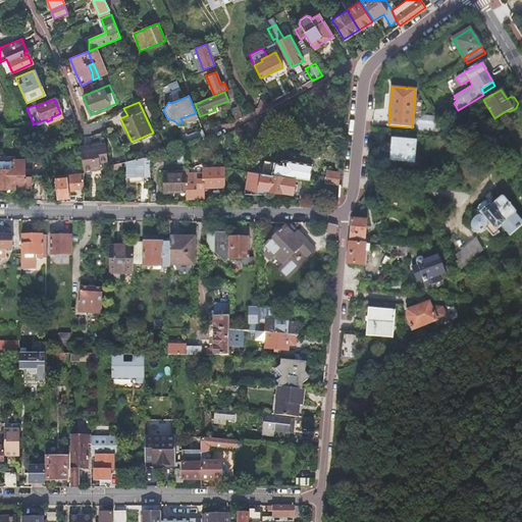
[(236,120),(242,117),(239,107),(231,109),(236,120)]
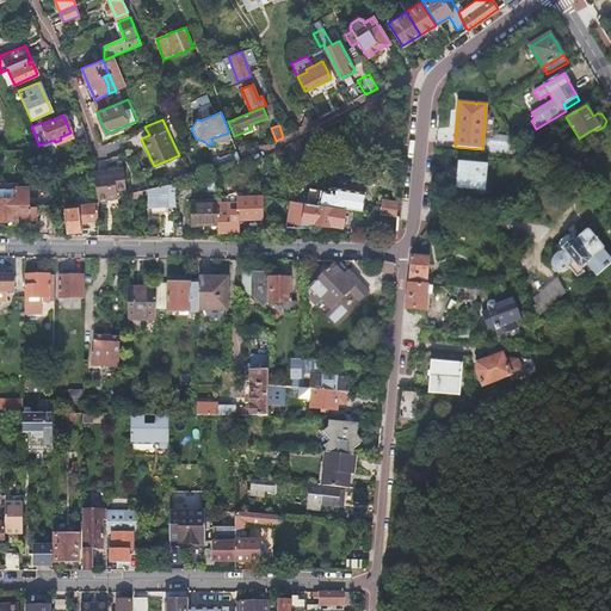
[(504,152),(505,144),(489,142),(488,148),(504,152)]
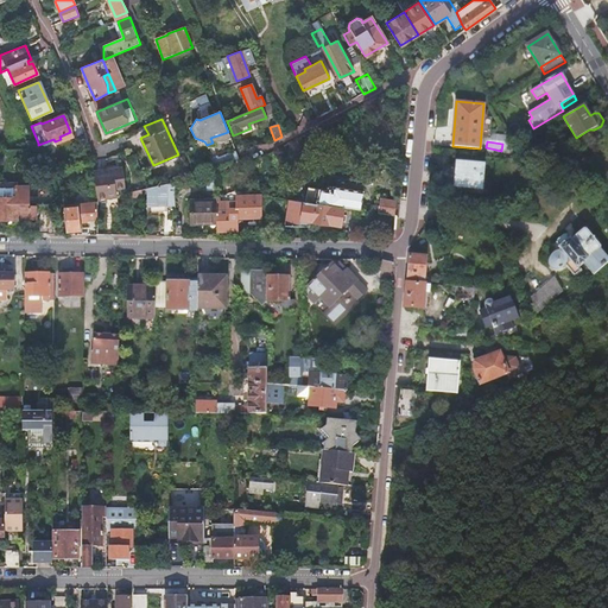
[(215,169),(239,159),(236,152),(211,162),(215,169)]
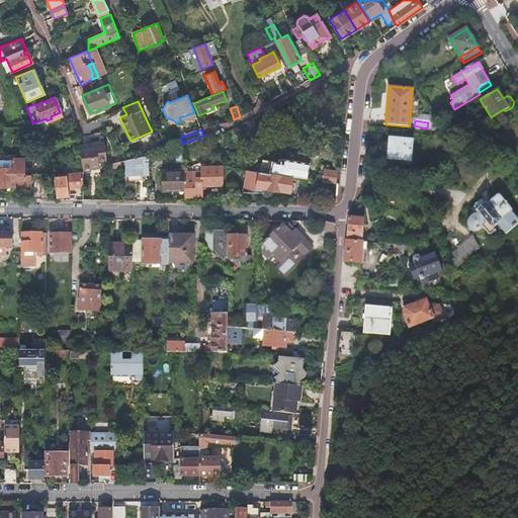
[(390,137),(387,159),(410,160),(412,139),(390,137)]
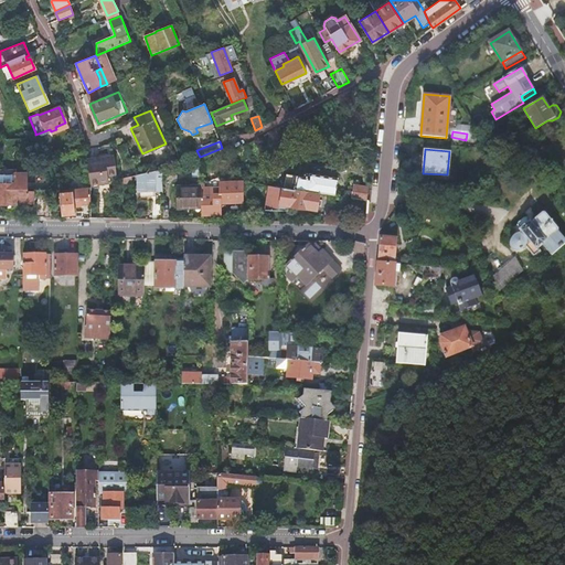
[(114,155),(87,158),(91,184),(109,182),(108,174),(116,173),(114,155)]
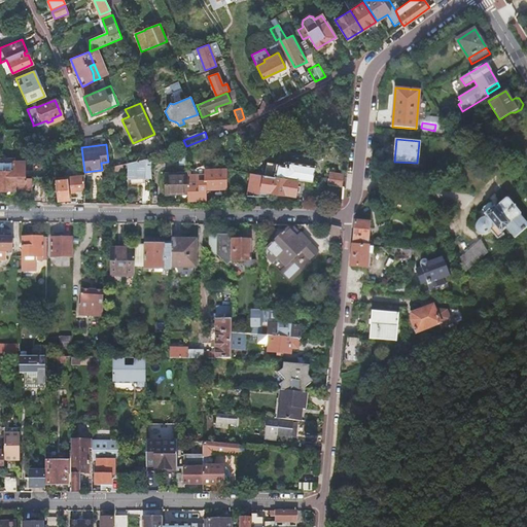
[(187,191),(187,200),(206,200),(206,189),(227,189),(227,170),(221,152),(211,155),(212,171),(206,171),(206,181),(187,181),(187,191)]
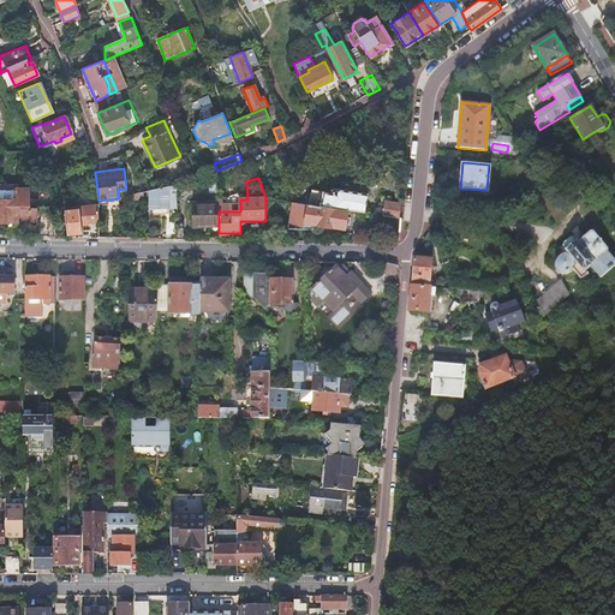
[(179,201),(174,184),(149,191),(154,207),(179,201)]
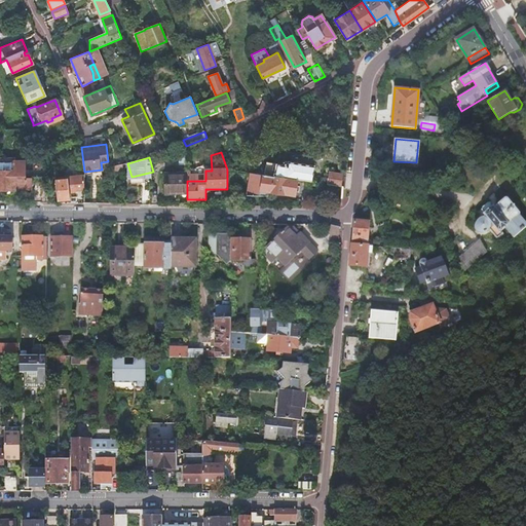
[(15,173),(0,172),(0,189),(16,190),(16,189),(32,190),(32,179),(27,179),(27,161),(16,161),(15,173)]
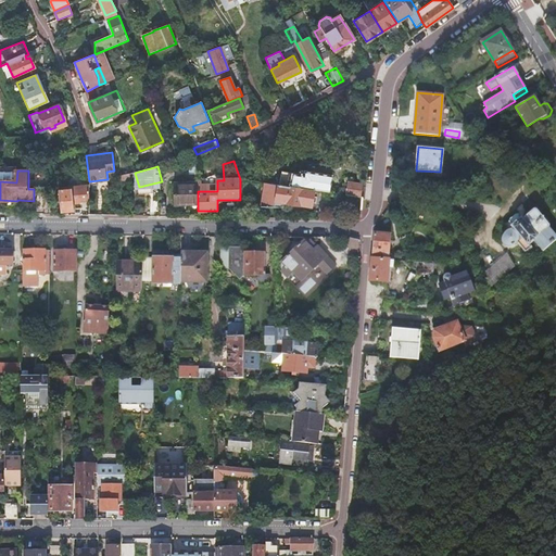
[(0,180),(14,181),(14,172),(0,171),(0,180)]
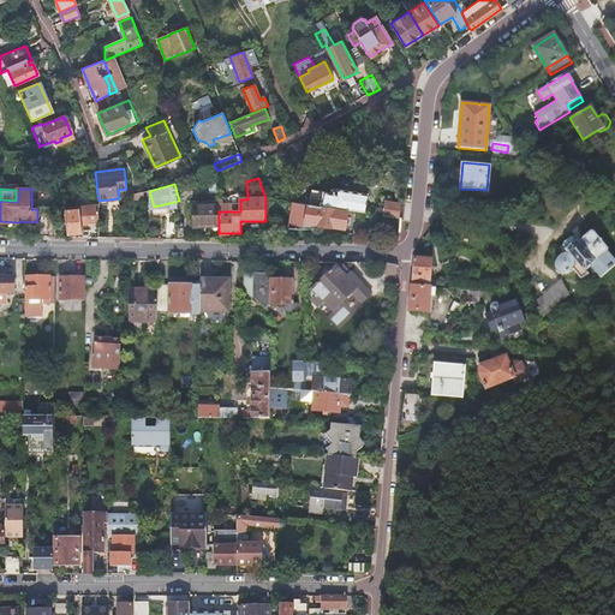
[(311,192),(310,204),(348,210),(365,214),(368,195),(336,190),(332,192),(330,195),(311,192)]
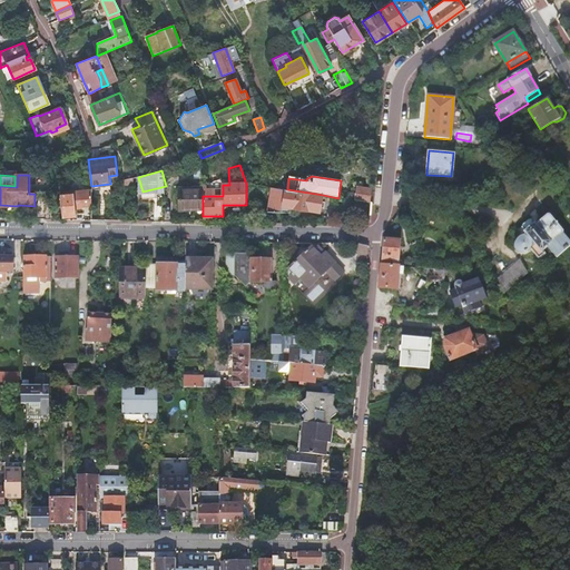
[(61,187),(61,195),(64,217),(76,216),(76,208),(84,208),(84,205),(91,205),(91,190),(75,192),(74,189),(71,189),(71,186),(61,187)]
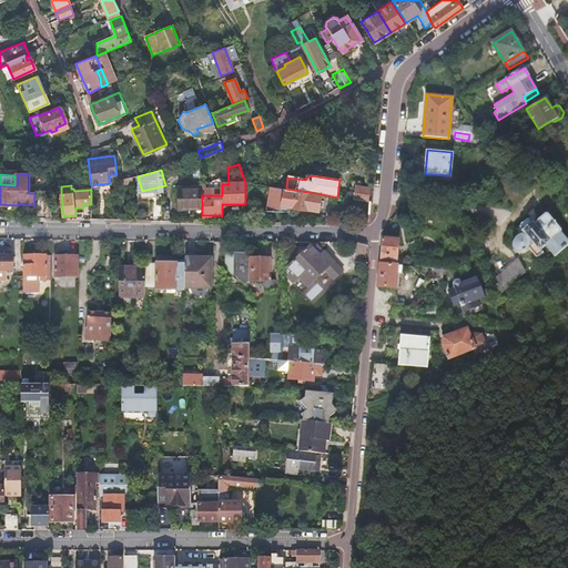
[(186,206),(202,206),(202,195),(202,185),(179,185),(179,208),(186,209),(186,206)]
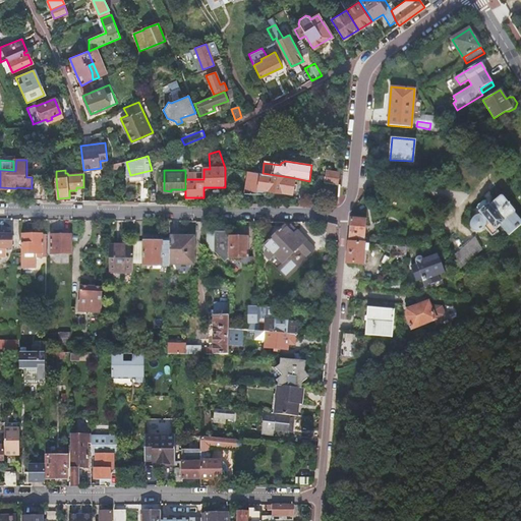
[(292,194),(295,178),(263,173),(262,173),(248,171),(245,193),(266,194),(267,190),(292,194)]
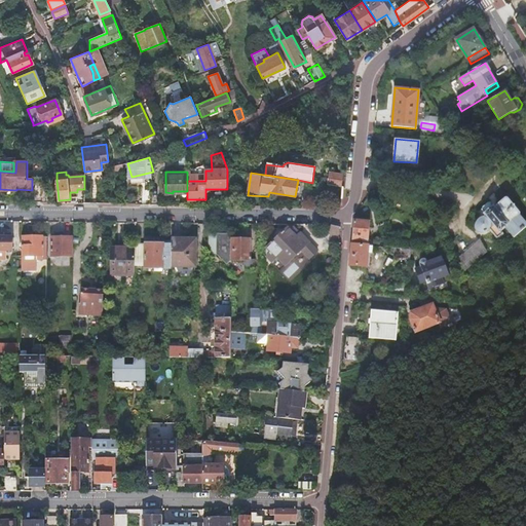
[(329,173),(328,185),(341,187),(343,175),(329,173)]
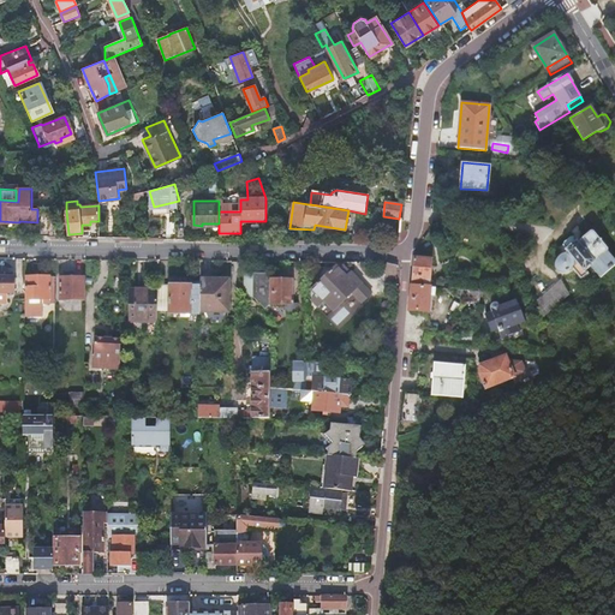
[(591,266),(599,278),(614,263),(614,262),(605,249),(605,248),(593,232),(589,232),(575,242),(574,240),(562,249),(565,251),(562,251),(560,252),(557,254),(555,255),(554,257),(553,260),(553,262),(553,264),(553,267),(555,269),(556,270),(559,272),(561,273),(563,273),(566,273),(568,272),(571,270),(572,268),(580,279),(587,273),(585,269),(591,266)]
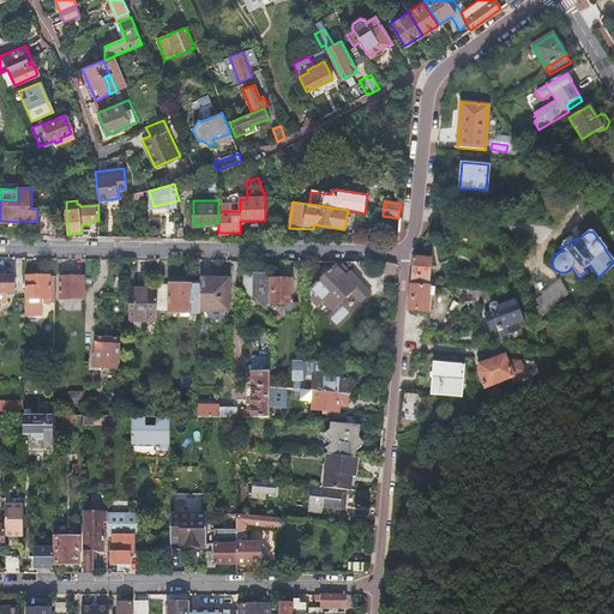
[(410,286),(423,287),(425,275),(427,275),(428,260),(413,259),(410,286)]
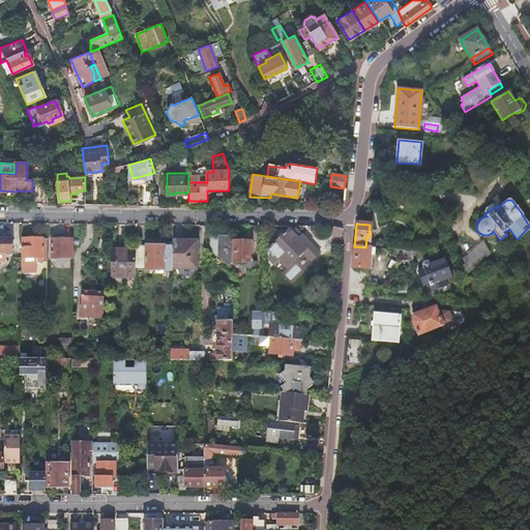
[(343,230),(332,227),(331,243),(342,244),(343,230)]
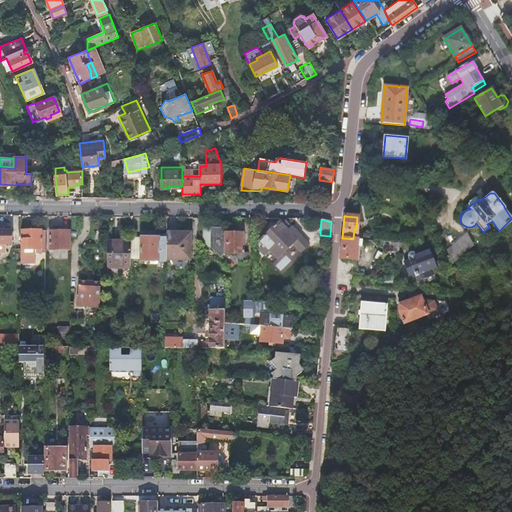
[(288,232),(282,225),(279,222),(260,240),(260,249),(265,254),(270,250),(278,259),(301,237),(292,228),(292,229),(288,232)]
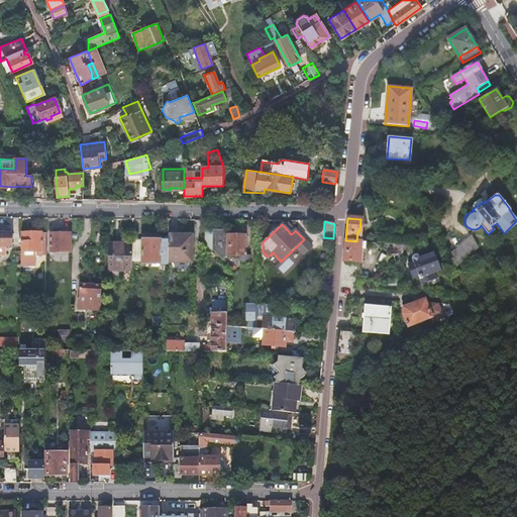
[(288,224),(285,227),(291,234),(295,231),(288,224)]
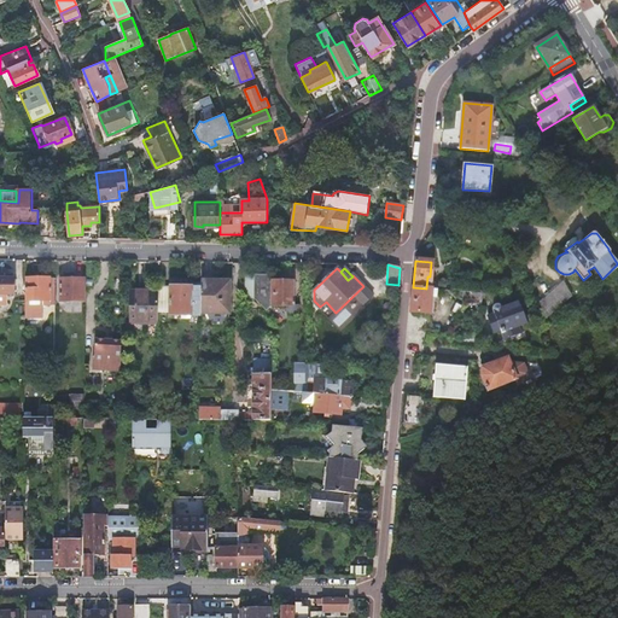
[(270,275),(244,275),(244,298),(254,298),(266,312),(272,307),(284,307),(293,307),(293,305),(293,281),(270,281),(270,275)]
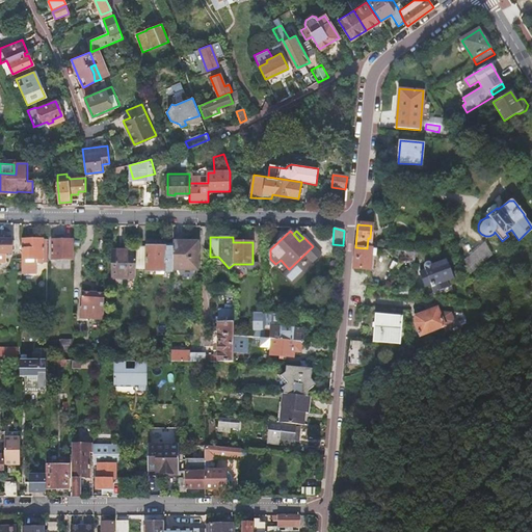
[(0,240),(0,253),(12,253),(12,240),(0,240)]
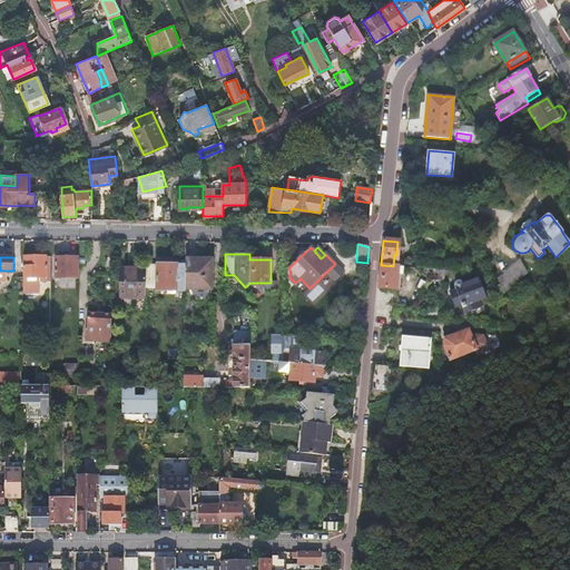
[(22,257),(22,293),(37,293),(38,282),(46,282),(50,276),(50,257),(22,257)]
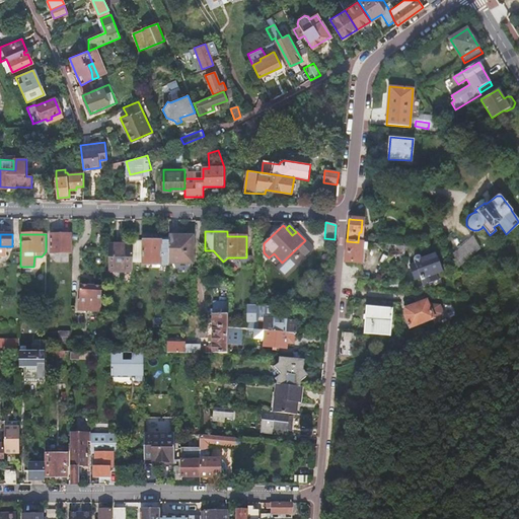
[(51,234),(51,251),(70,251),(70,234),(51,234)]
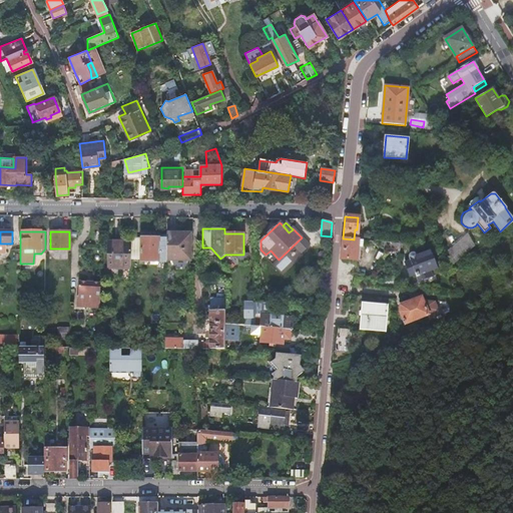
[(130,241),(130,263),(165,263),(165,261),(165,235),(158,235),(158,238),(151,238),(151,235),(151,232),(141,232),(141,235),(130,235),(130,241)]
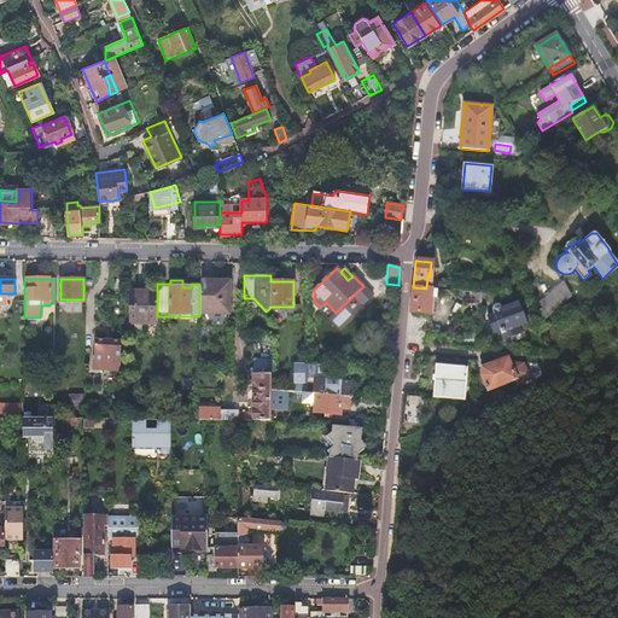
[(199,284),(199,314),(227,314),(228,283),(199,281),(199,284)]
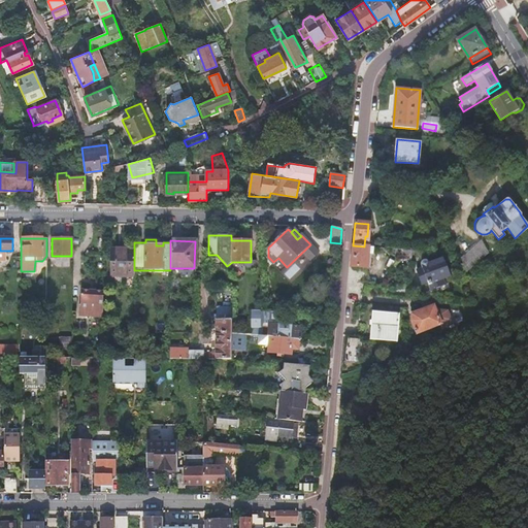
[(468,251),(460,259),(465,271),(487,253),(481,241),(475,245),(473,243),(467,249),(468,251)]
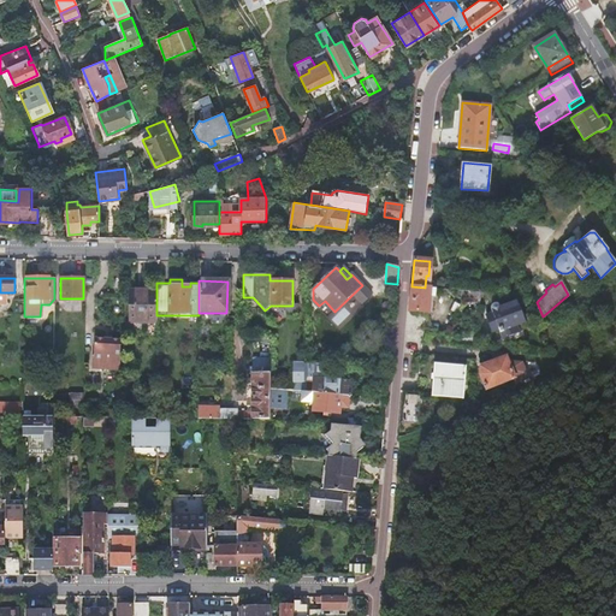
[(428,313),(431,288),(425,288),(412,286),(409,312),(424,313),(428,313)]
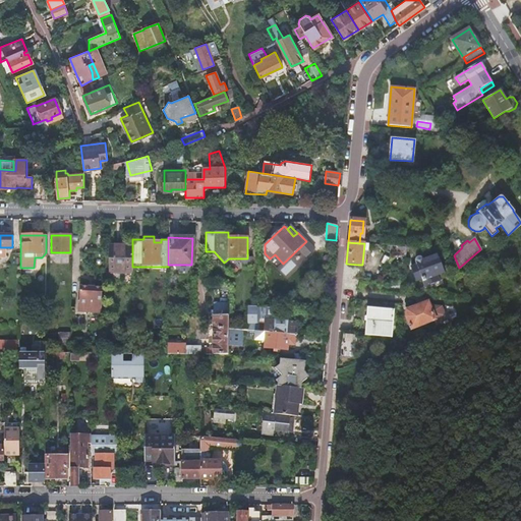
[(109,272),(132,272),(132,267),(132,245),(109,245),(109,272)]
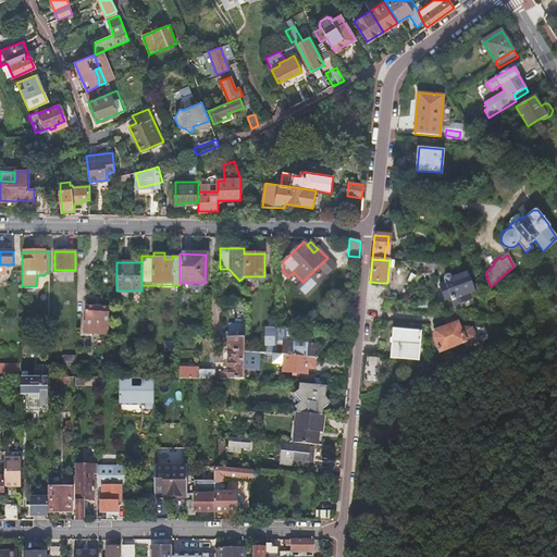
[(445,283),(437,286),(444,300),(449,298),(454,307),(468,301),(466,295),(474,292),(468,273),(454,279),(453,276),(450,275),(449,275),(447,275),(446,276),(444,277),(444,280),(445,283)]
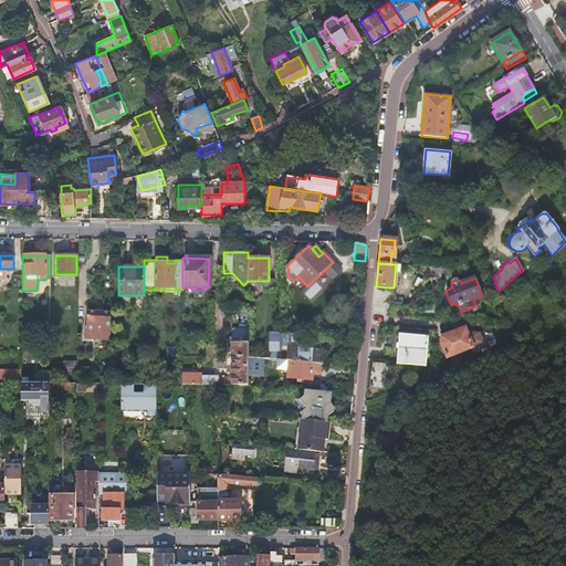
[(274,289),(274,280),(269,280),(269,281),(260,281),(260,283),(265,289),(274,289)]
